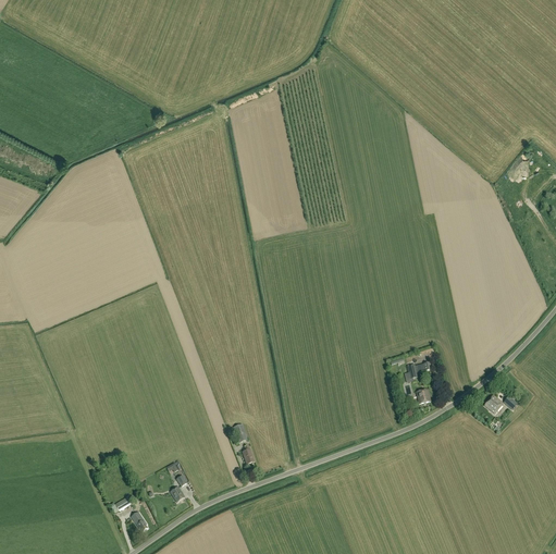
[(422,362),(415,364),(416,371),(424,369),(431,368),(430,360),(422,361),(422,362)]
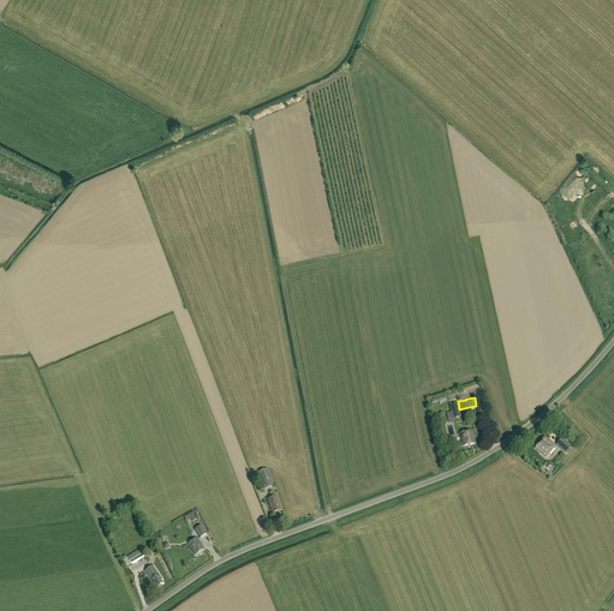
[(458,401),(449,403),(451,408),(452,415),(455,414),(460,413),(459,409),(458,401)]
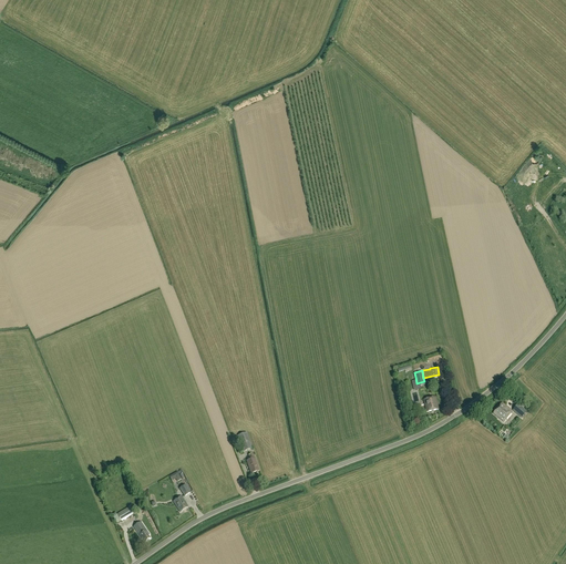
[(425,409),(438,407),(434,395),(423,397),(425,409)]
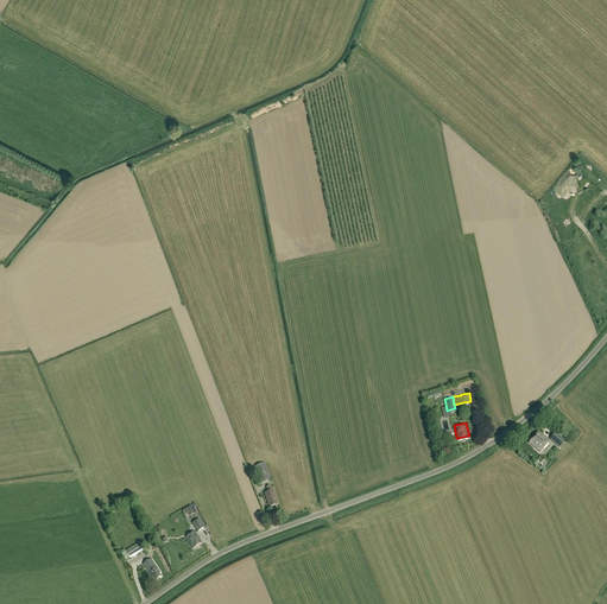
[(542,446),(548,438),(538,428),(529,440),(539,449),(542,450),(543,447),(542,446)]
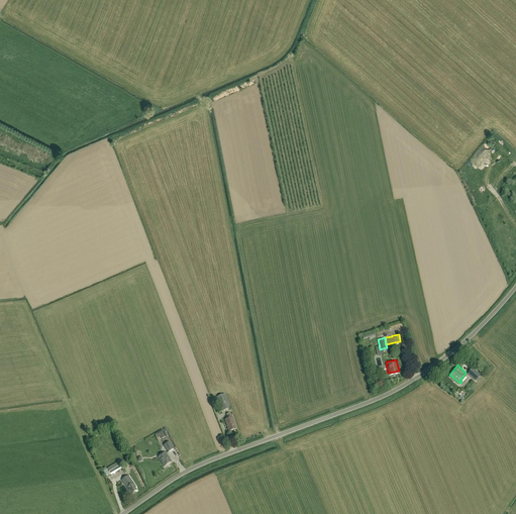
[(467,372),(475,379),(480,372),(472,366),(467,372)]
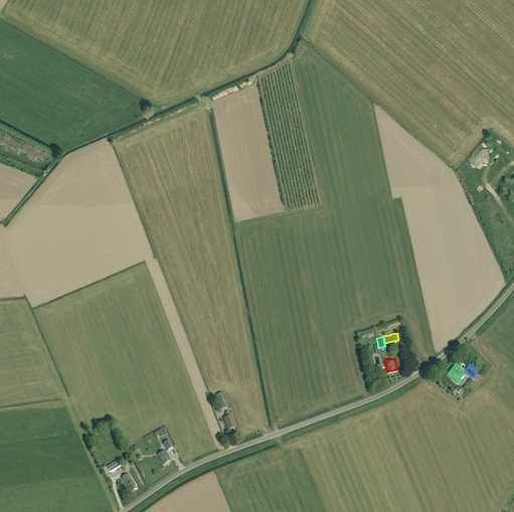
[(474,381),(480,374),(478,371),(471,378),(474,381)]
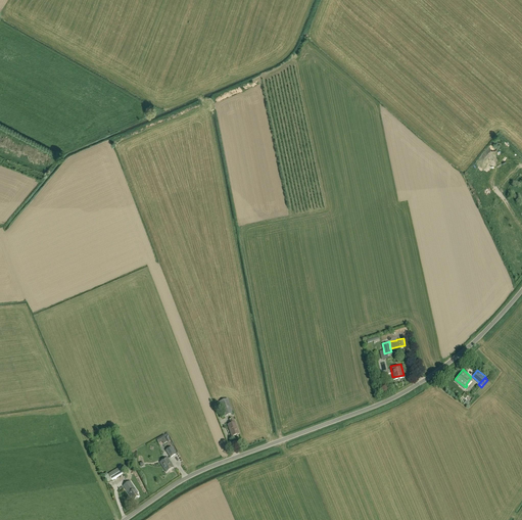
[(224,414),(232,411),(227,396),(219,399),(224,414)]
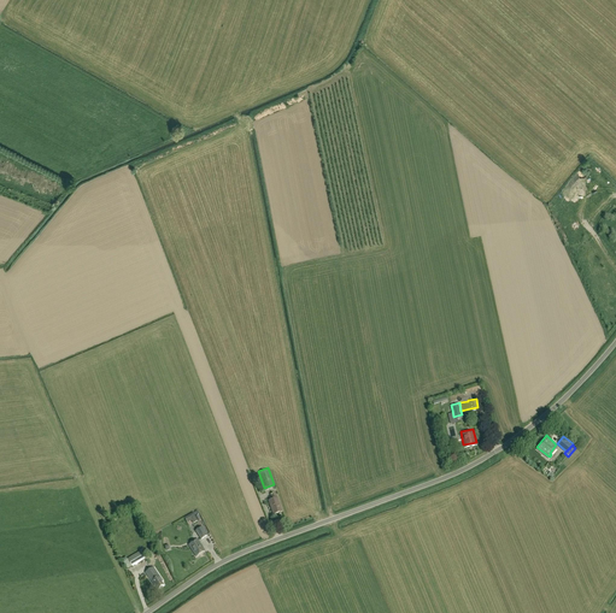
[(276,495),(275,490),(269,491),(271,497),(268,499),(273,512),(281,508),(276,495)]
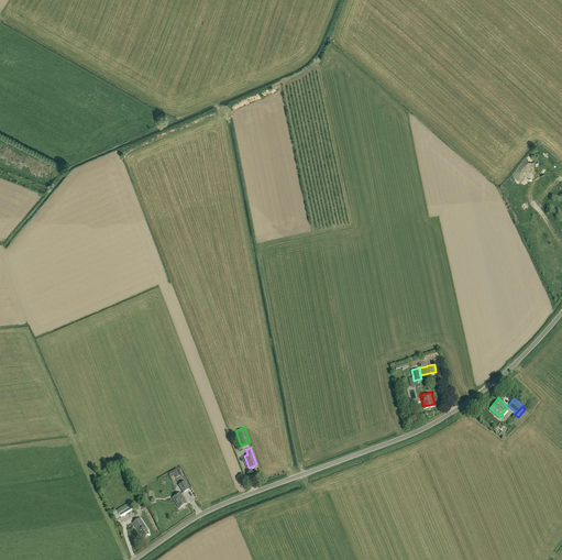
[(175,465),(167,470),(169,475),(174,473),(175,475),(179,473),(175,465)]
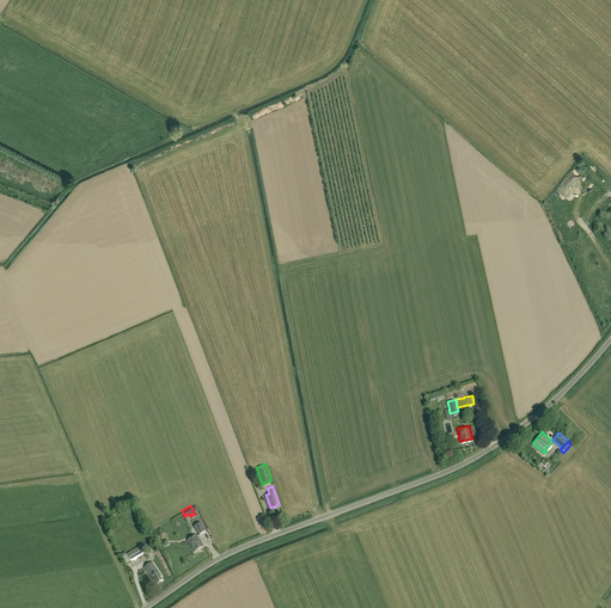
[(194,524),(199,532),(205,528),(200,520),(194,524)]
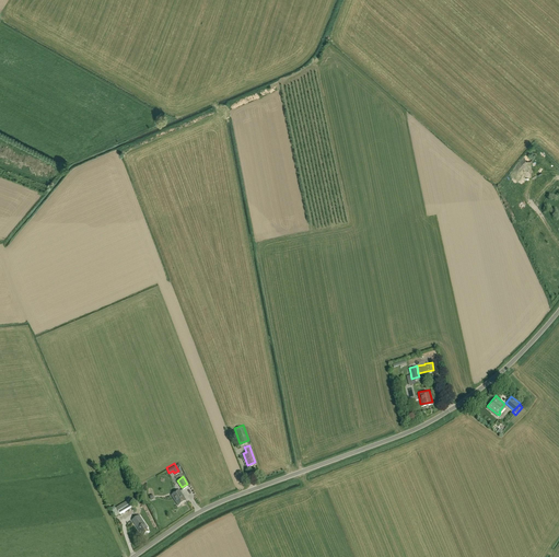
[(178,488),(171,492),(177,503),(185,498),(178,488)]
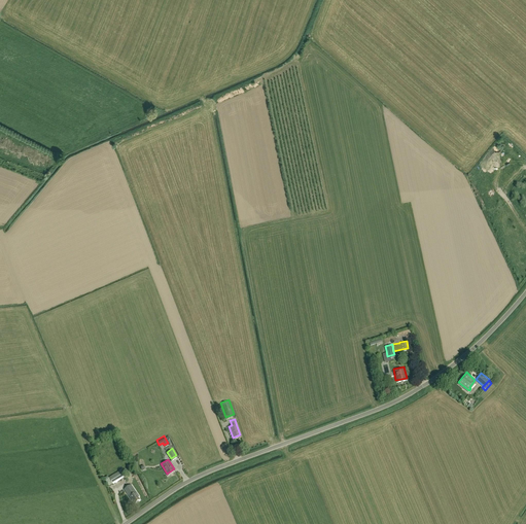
[(108,476),(104,479),(108,484),(112,482),(124,476),(119,468),(108,476)]
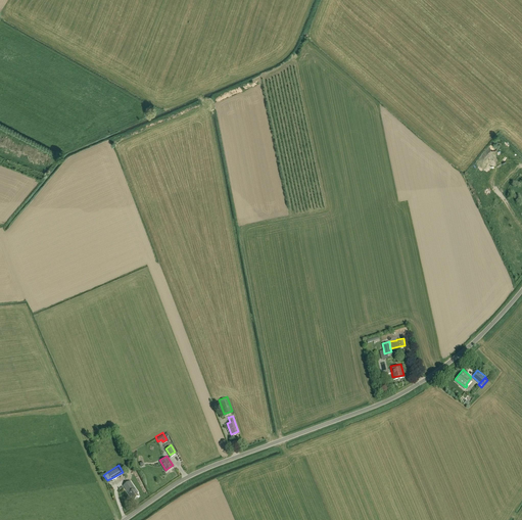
[(137,490),(129,479),(123,483),(130,494),(131,493),(133,498),(138,493),(136,491),(137,490)]
